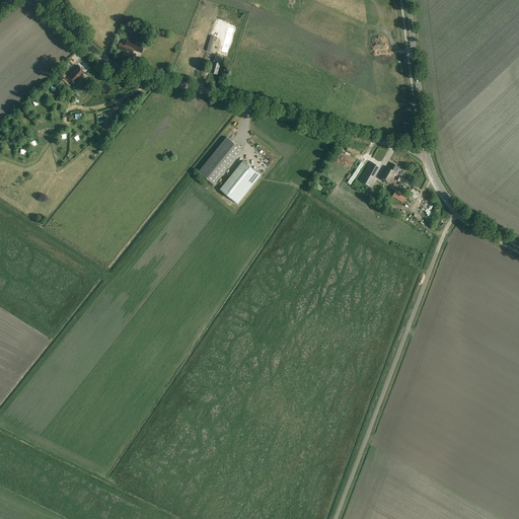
[(225,44),(228,45),(230,38),(232,38),(233,38),(234,34),(236,27),(235,27),(233,26),(230,25),(228,33),(227,36),(225,44)]
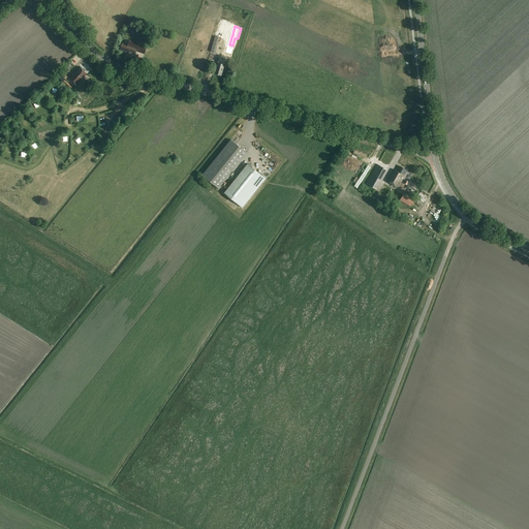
[(128,44),(122,42),(120,50),(134,55),(135,51),(145,54),(147,47),(129,41),(128,44)]
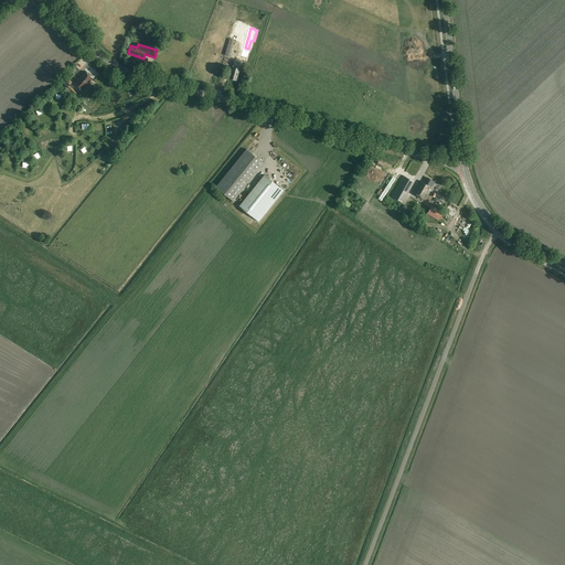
[(238,68),(241,63),(235,61),(233,67),(232,66),(228,78),(236,81),(240,68),(238,68)]
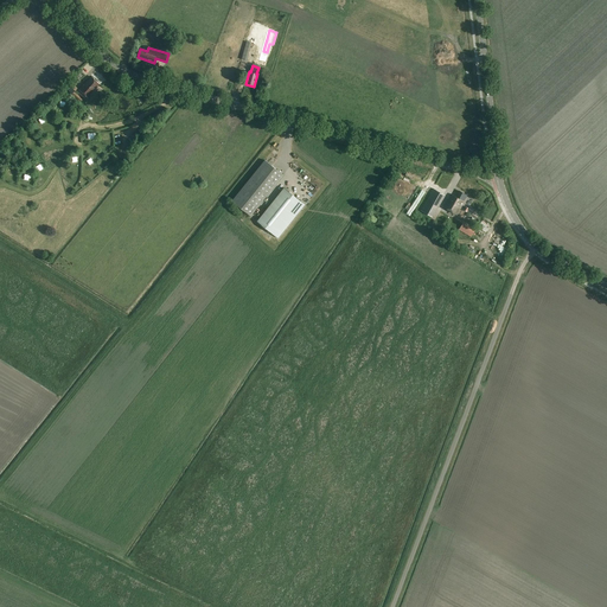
[(91,94),(100,84),(91,77),(84,87),(83,85),(78,90),(89,100),(93,95),(91,94)]
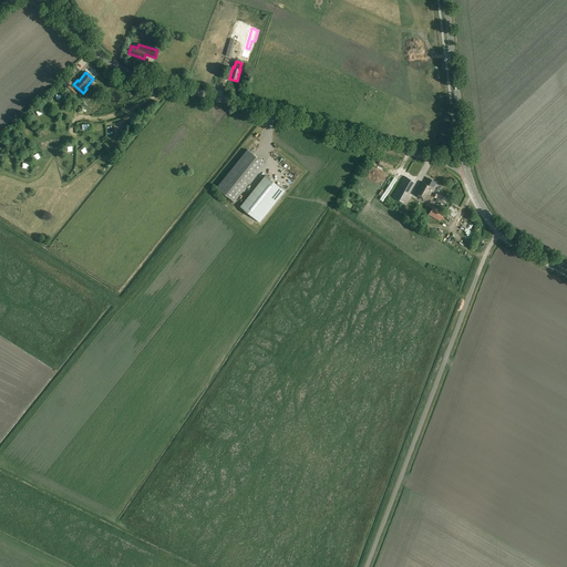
[(247,151),(218,188),(235,202),(265,164),(247,151)]
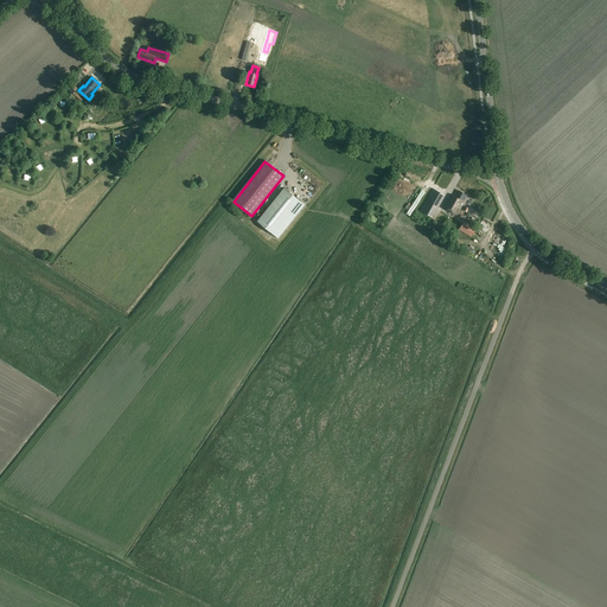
[(257,222),(279,238),(305,205),(283,189),(257,222)]
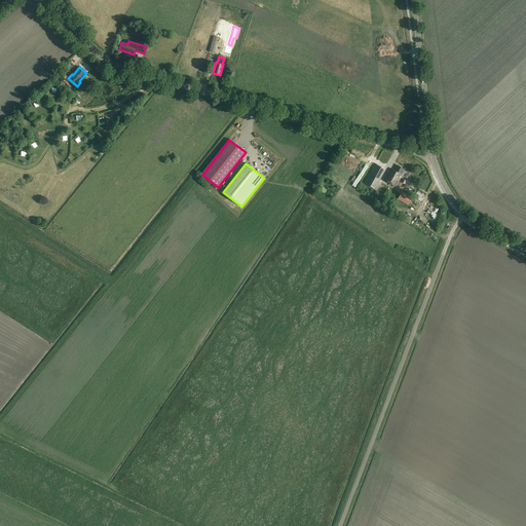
[(375,163),(371,172),(365,183),(374,188),(385,170),(375,163)]
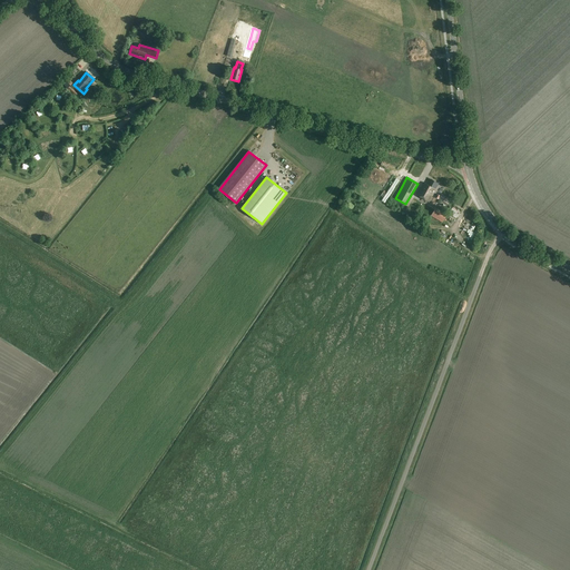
[(435,189),(438,184),(431,180),(428,185),(423,183),(416,195),(429,202),(435,189)]
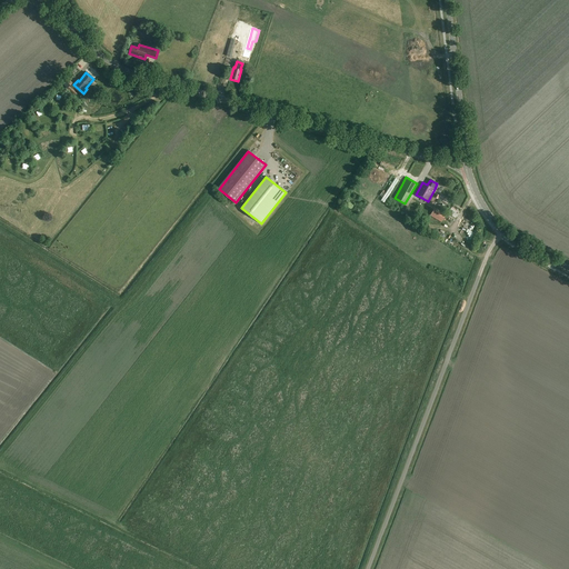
[(430,216),(442,222),(446,216),(433,209),(430,216)]
